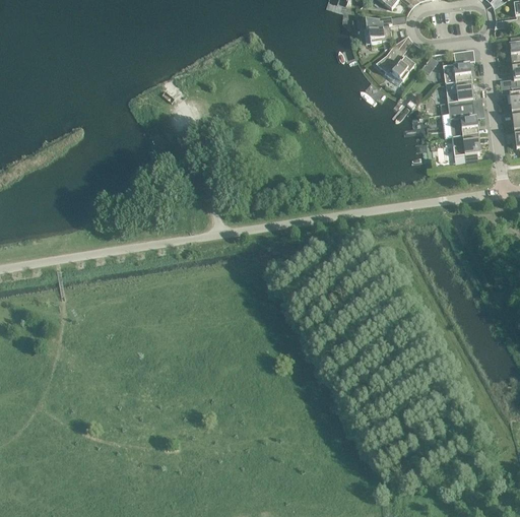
[(380,0),(391,9),(398,0),(380,0)]
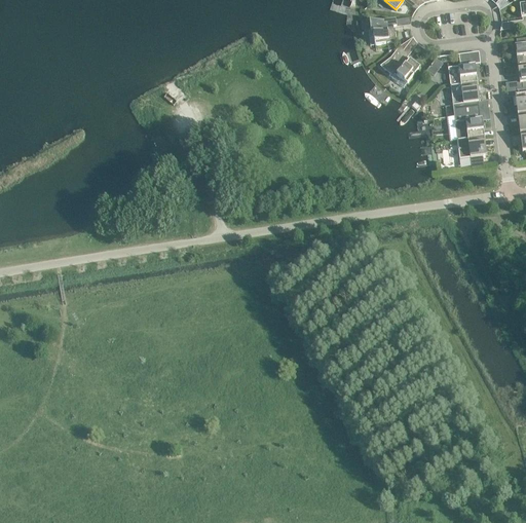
[(375,44),(387,43),(388,50),(395,46),(395,42),(397,42),(395,29),(392,29),(392,26),(397,26),(396,19),(383,20),(370,17),(371,29),(368,29),(370,44),(375,44)]
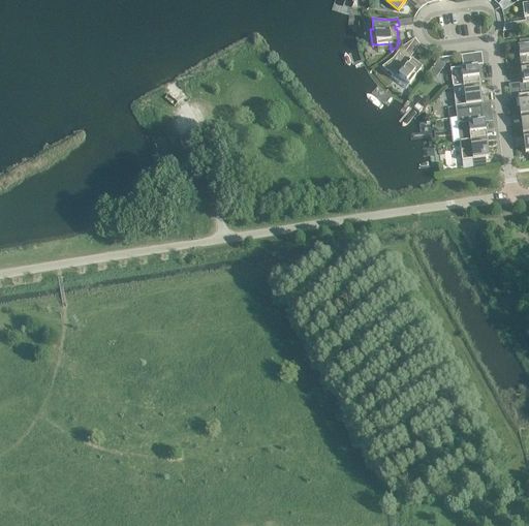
[(519,43),(518,43),(518,45),(521,63),(528,61),(528,42),(519,44),(519,43)]
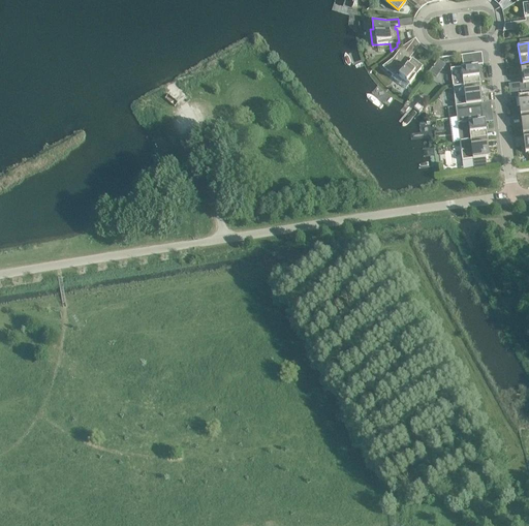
[(409,83),(423,66),(412,58),(411,59),(409,58),(411,54),(401,45),(393,56),(382,64),(395,74),(394,76),(406,87),(409,83)]
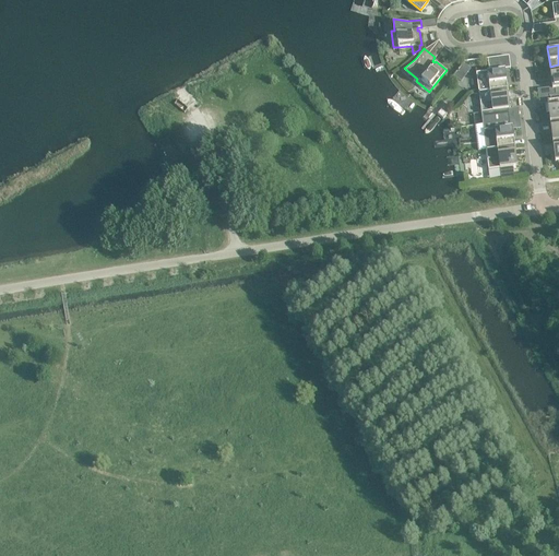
[(454,73),(453,74),(460,80),(468,69),(462,63),(454,73)]
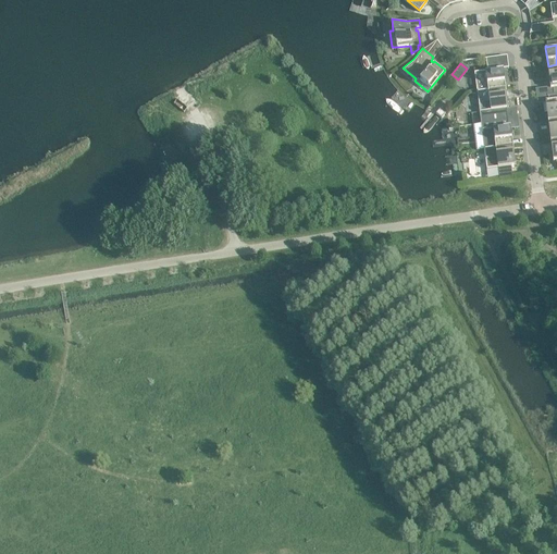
[(503,66),(474,70),(477,90),(506,86),(503,68),(504,68),(503,66)]
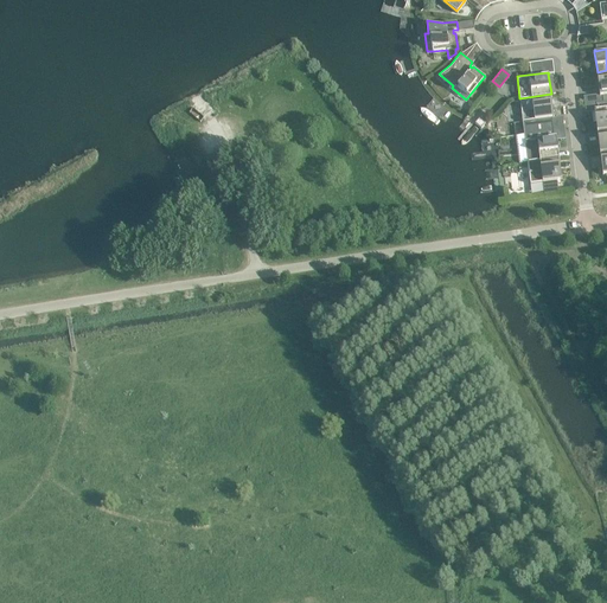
[(551,94),(519,98),(524,132),(554,128),(551,116),(553,116),(554,116),(554,114),(551,94)]
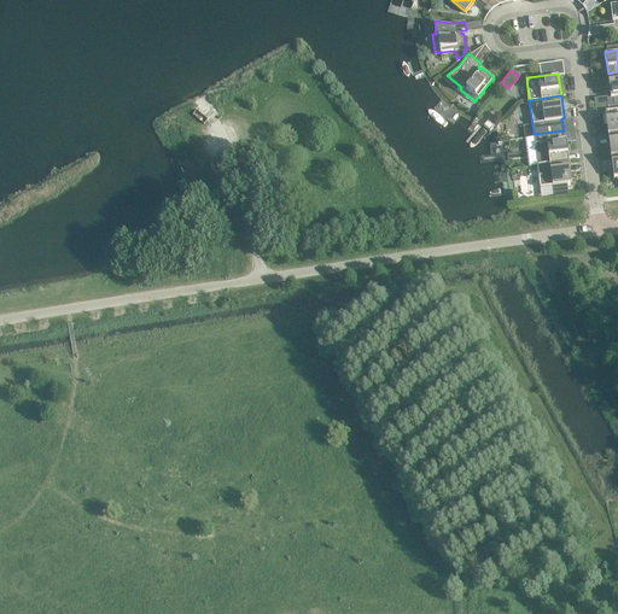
[(606,110),(605,110),(608,132),(611,132),(617,129),(617,100),(612,103),(612,109),(606,110)]
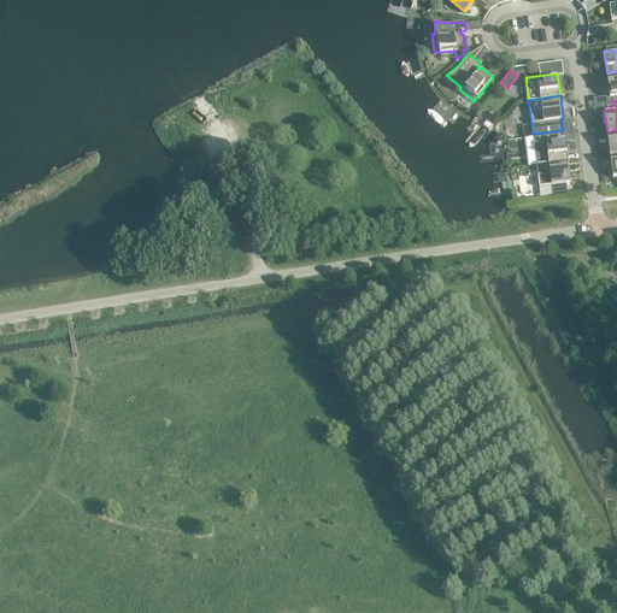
[(563,130),(533,134),(536,163),(568,159),(565,139),(565,136),(564,136),(563,137),(563,130)]
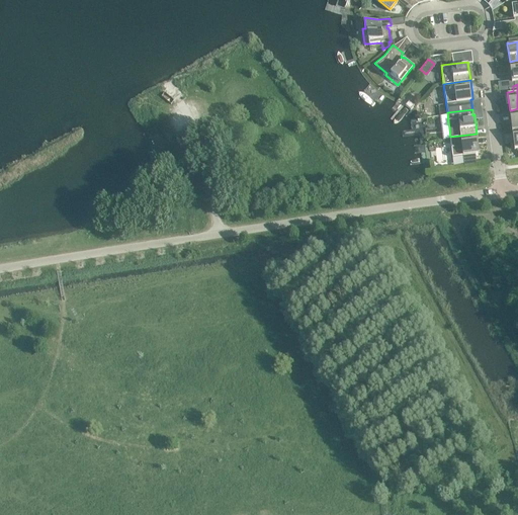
[(477,134),(450,137),(452,155),(479,152),(480,152),(480,151),(477,134)]
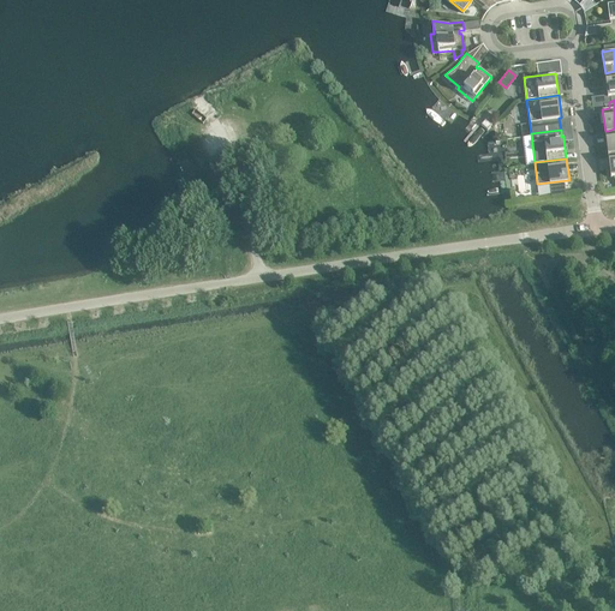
All buildings are outlined.
